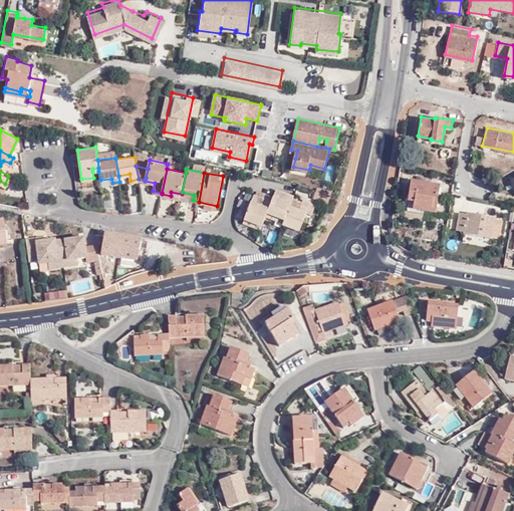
[(434,210),(439,184),(411,179),(408,199),(414,200),(414,207),(434,210)]
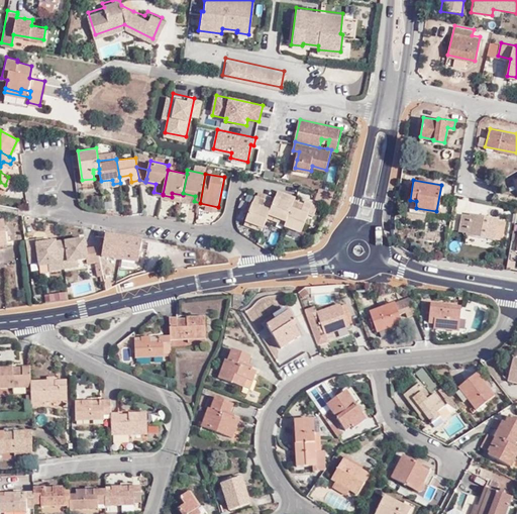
[(317,197),(330,199),(332,188),(320,186),(317,197)]
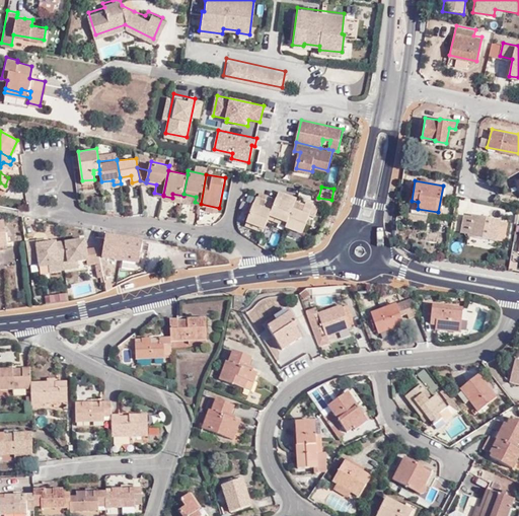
[(290,220),(295,207),(300,196),(286,191),(282,198),(278,197),(276,201),(272,213),(290,220)]
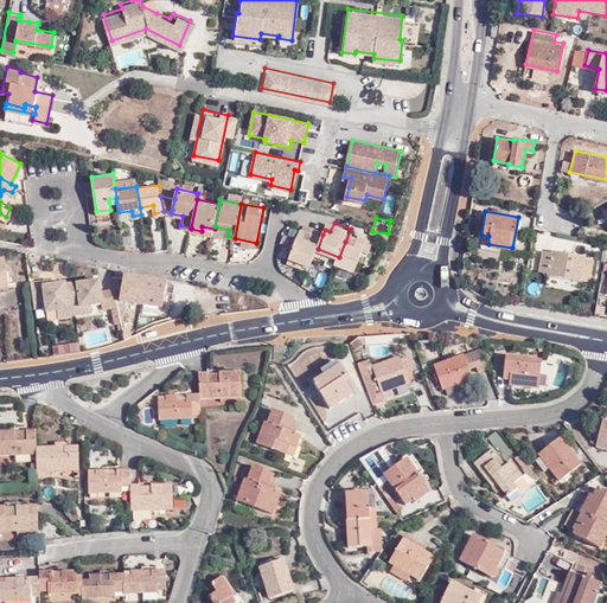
[(317,252),(318,249),(323,235),(304,226),(292,255),(312,264),(317,252)]
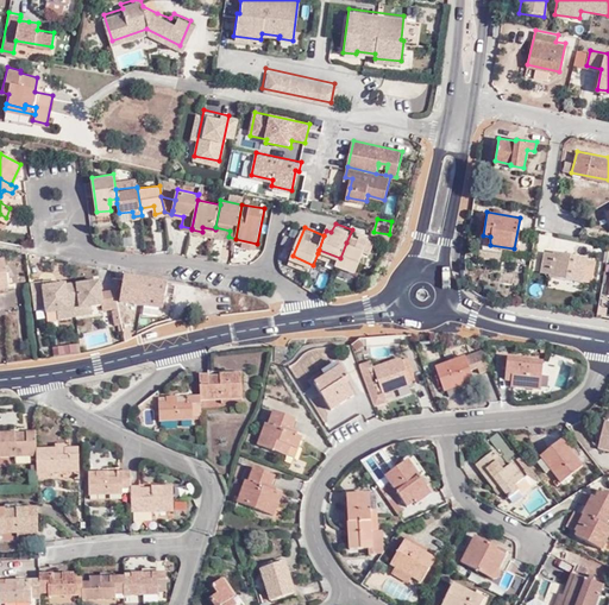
[(357,247),(352,245),(346,243),(340,258),(339,262),(338,264),(358,271),(366,251),(371,237),(363,233),(359,241),(357,247)]
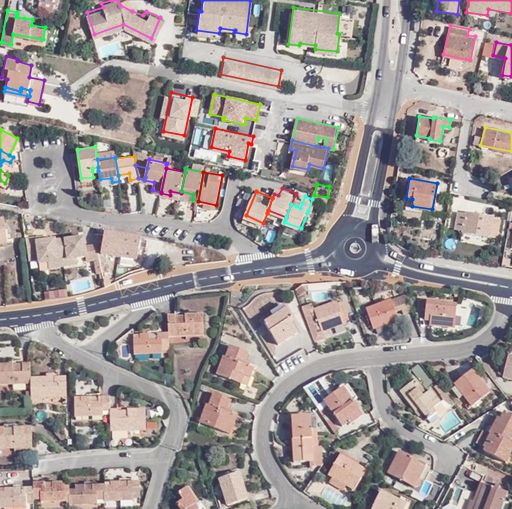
[(285,220),(286,217),(268,210),(267,213),(285,220)]
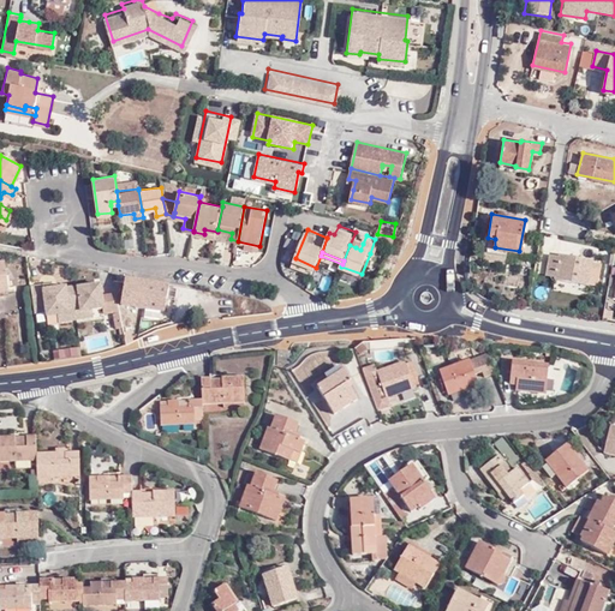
[(555,273),(555,276),(587,282),(587,281),(597,282),(601,261),(592,259),(592,258),(560,252),(559,255),(549,252),(547,271),(555,273)]
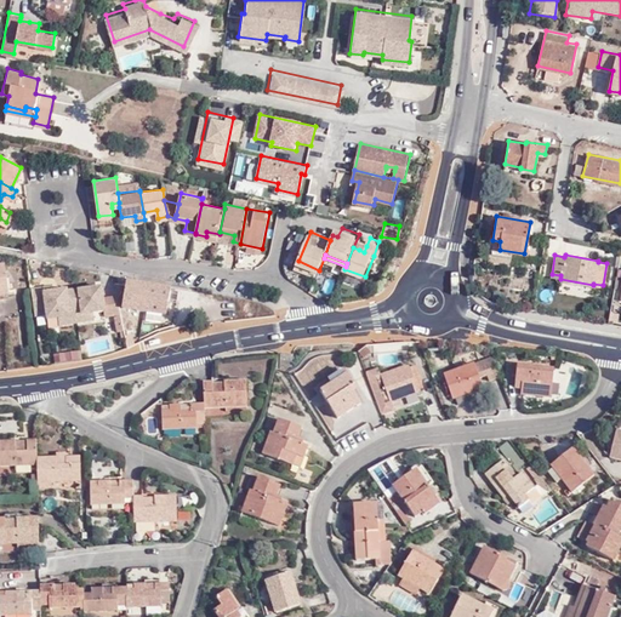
[(298,261),(296,266),(317,274),(319,270),(298,261)]
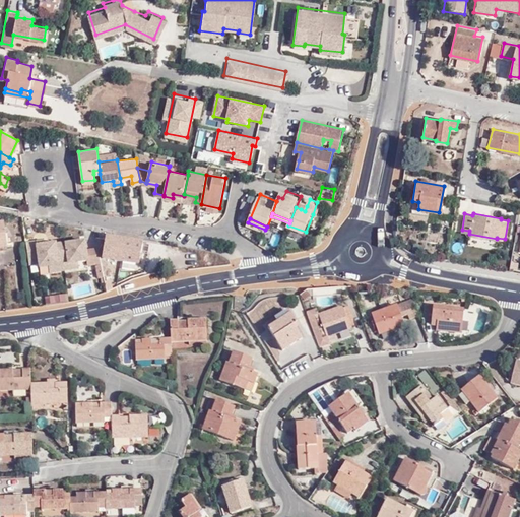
[(106,234),(102,255),(133,260),(138,261),(141,239),(106,234)]
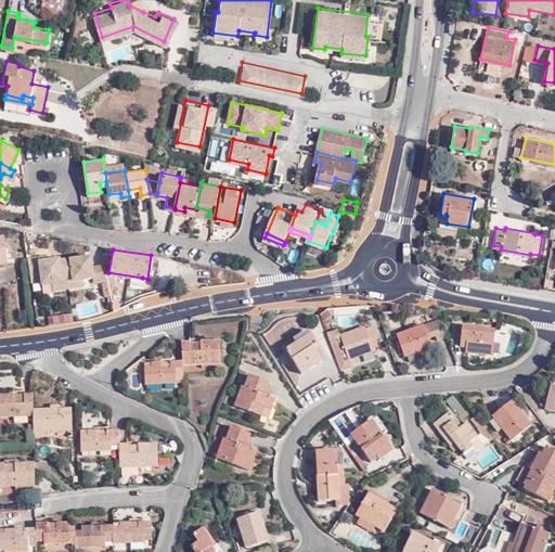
[(500,256),(529,260),(530,255),(501,249),(500,256)]
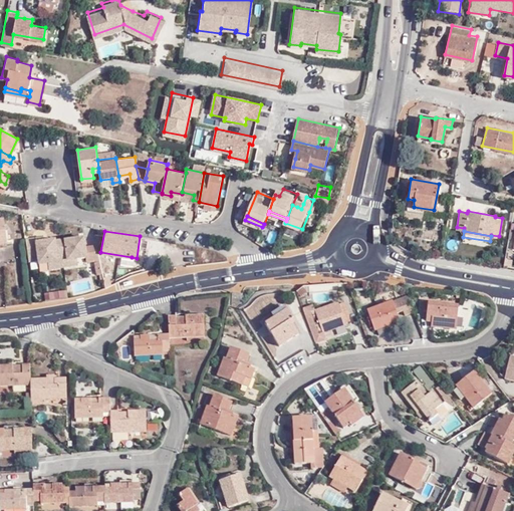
[(43,239),(43,235),(26,237),(28,253),(37,252),(38,262),(48,260),(49,267),(64,265),(60,238),(55,239),(54,237),(43,239)]
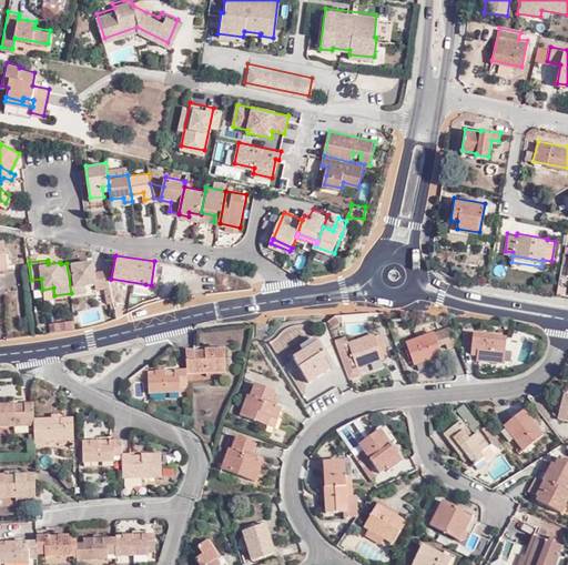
[(95,270),(94,260),(67,263),(71,293),(87,291),(85,284),(93,283),(94,288),(109,285),(105,269),(95,270)]
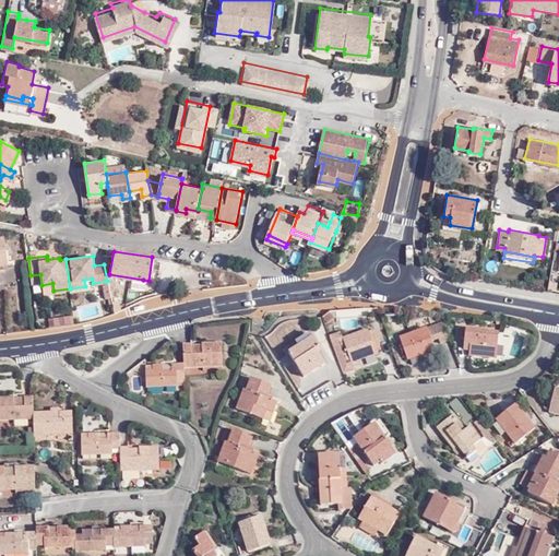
[(167,292),(171,259),(152,257),(149,281),(143,280),(141,299),(167,292)]
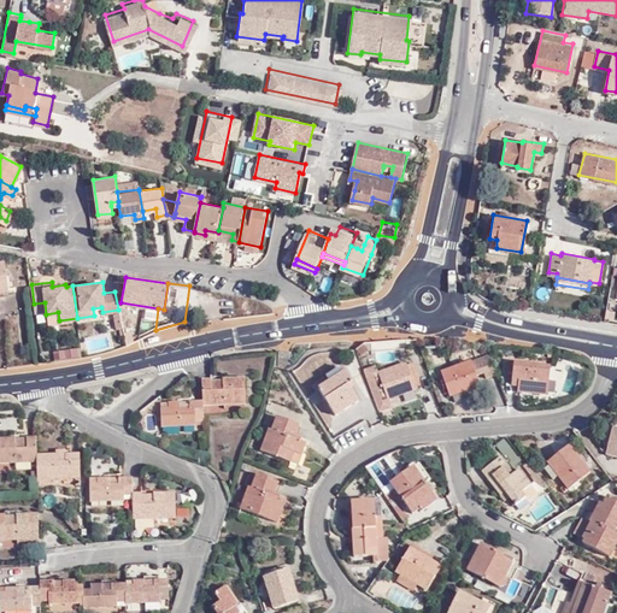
[(129,311),(119,313),(127,343),(139,337),(135,323),(133,323),(129,311)]
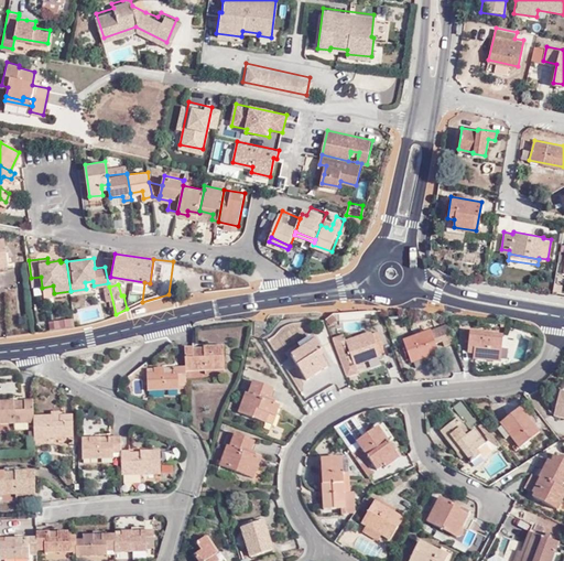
[(53,325),(74,323),(74,314),(52,316),(53,325)]
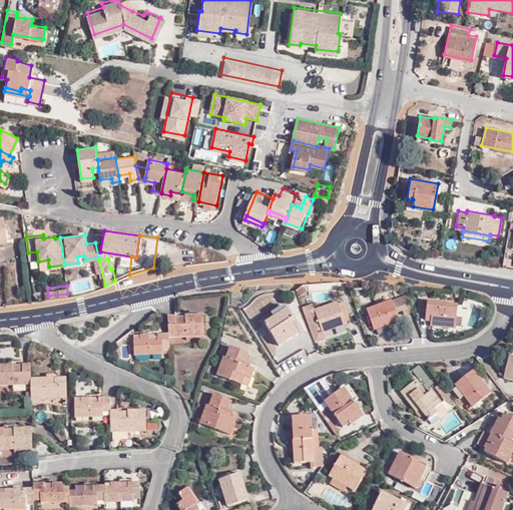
[(241,302),(241,291),(232,291),(230,301),(241,302)]
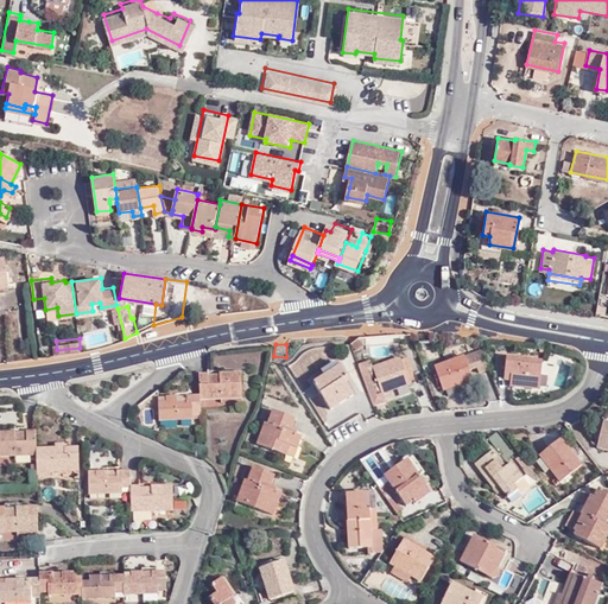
[(467,345),(450,350),(453,357),(469,351),(467,345)]
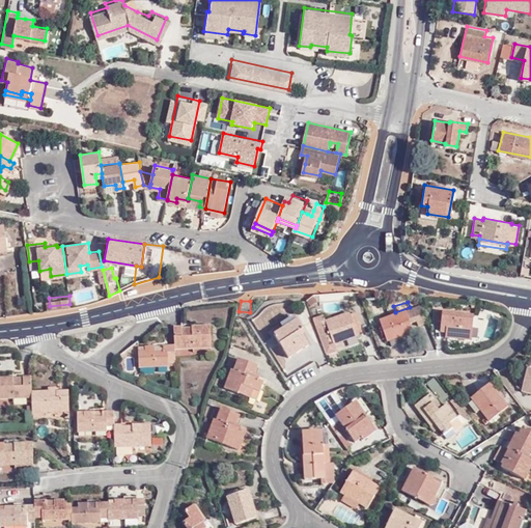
[(415,321),(416,324),(426,321),(421,303),(410,307),(395,312),(378,320),(386,340),(411,331),(410,327),(408,323),(415,321)]
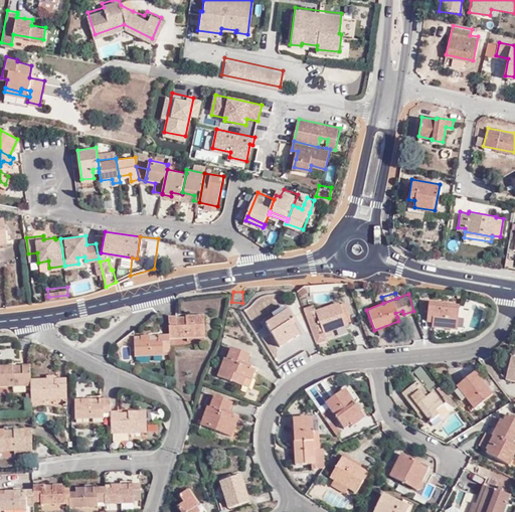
[(456,329),(458,306),(419,301),(422,311),(426,311),(425,319),(431,320),(431,326),(456,329)]
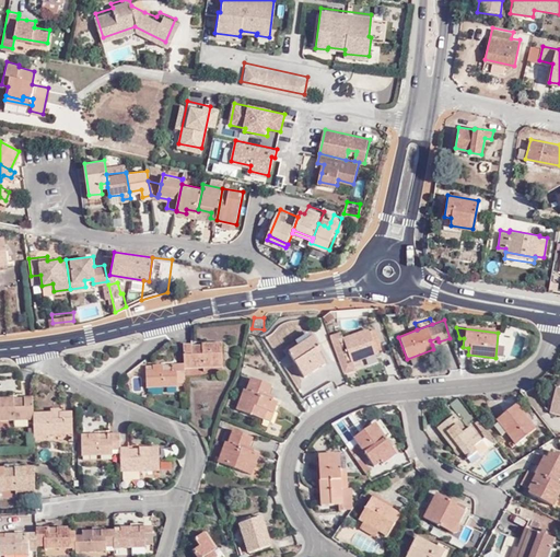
[(368,332),(366,329),(330,343),(336,357),(347,352),(350,360),(380,350),(377,341),(382,340),(378,328),(368,332)]
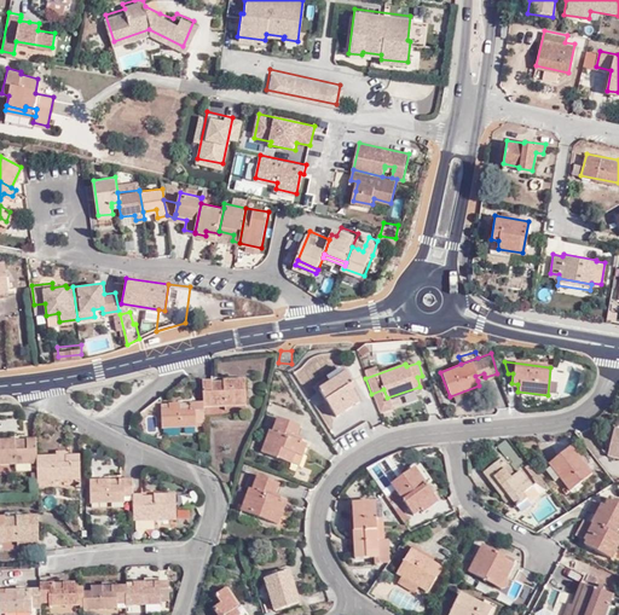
[(317,388),(334,416),(358,401),(351,390),(356,388),(343,371),(317,388)]
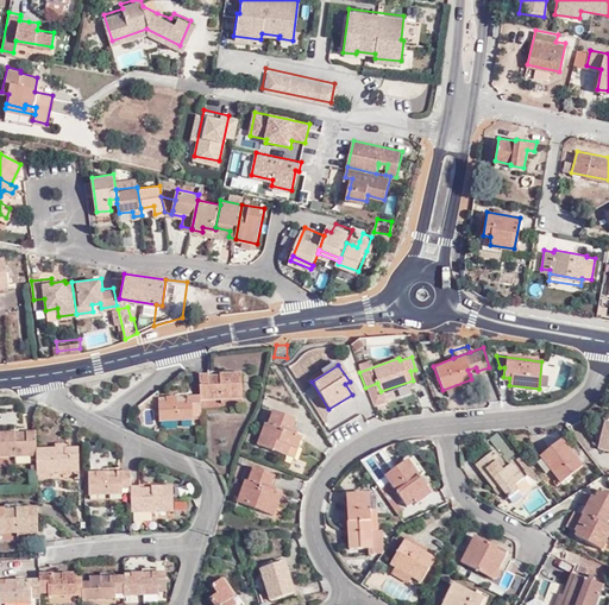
[(240,372),(207,373),(199,373),(200,395),(200,399),(242,397),(240,372)]
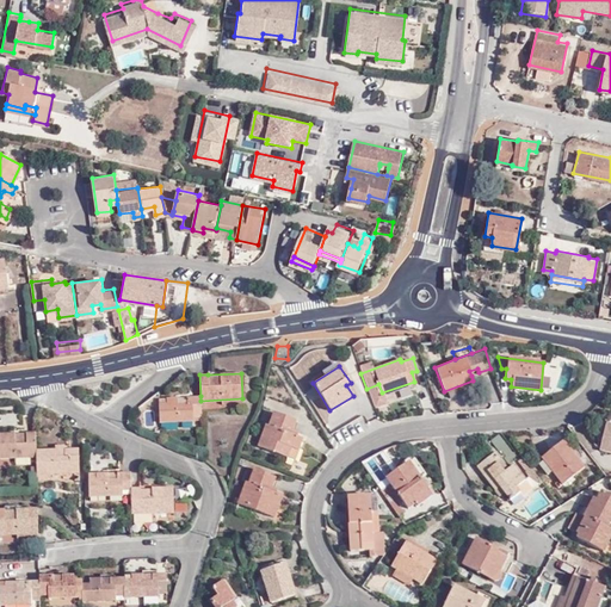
[(192,416),(201,415),(201,401),(201,396),(186,397),(178,398),(178,397),(166,397),(166,402),(159,403),(159,421),(192,420),(192,416)]
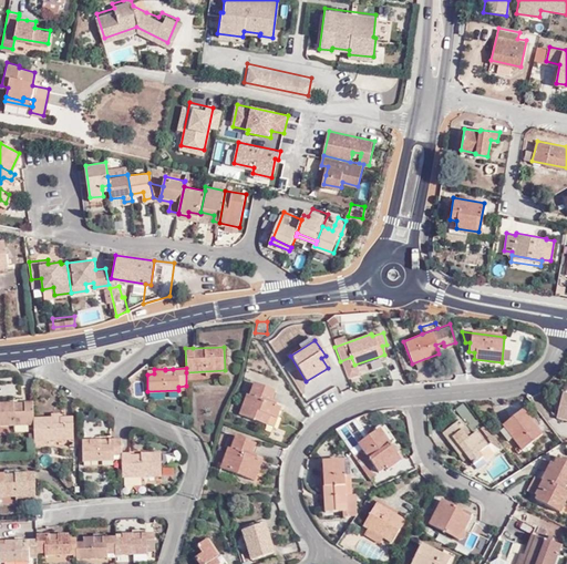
[(245,393),(238,414),(272,426),(279,406),(274,403),(275,400),(269,399),(274,389),(254,382),(249,395),(245,393)]
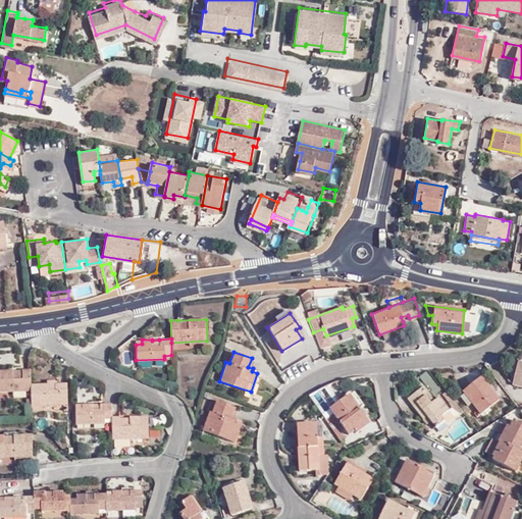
[(521,361),(517,360),(511,383),(521,385),(521,361)]
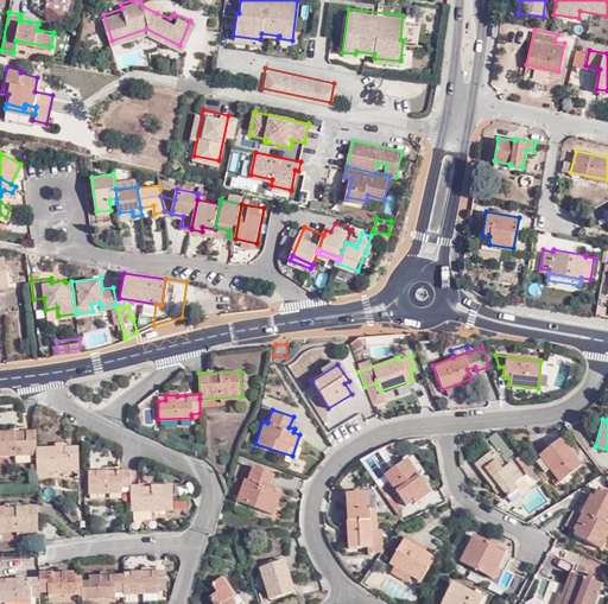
[(0,455),(36,455),(36,452),(36,430),(0,430),(0,455)]
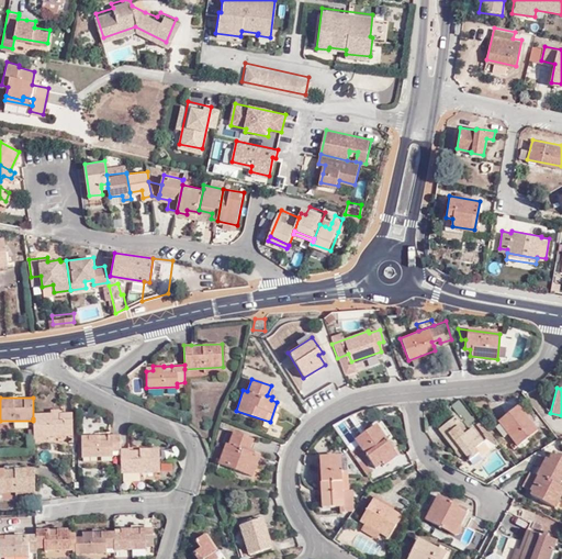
[(454,404),(472,426),(479,421),(461,399),(454,404)]
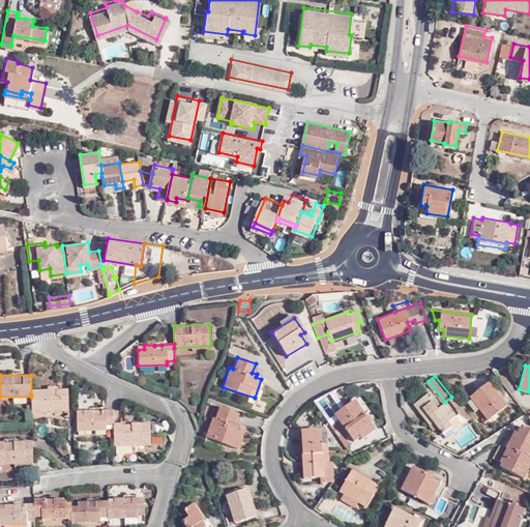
[(469,396),(488,419),(505,405),(488,382),(469,396)]
